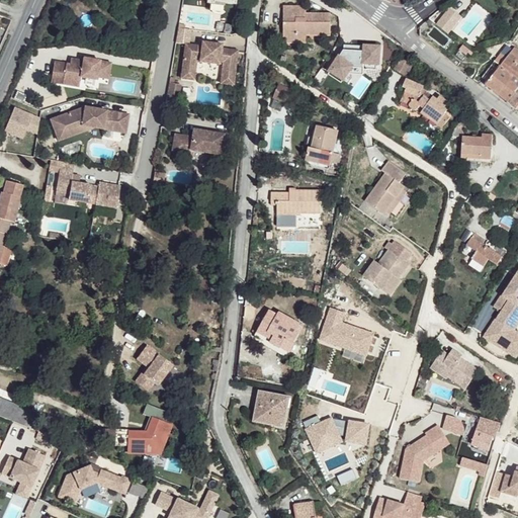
[(214,2),(213,4),(213,5),(212,7),(213,9),(214,10),(216,11),(217,11),(219,12),(221,12),(222,11),(223,10),(224,4),(214,2)]
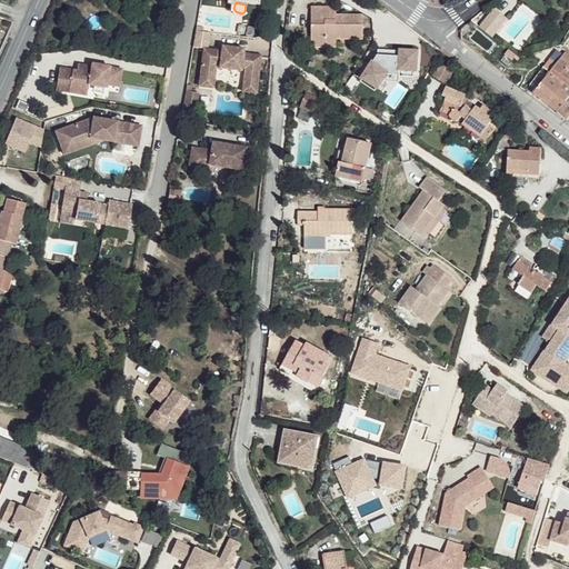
[(311,47),(326,48),(326,40),(337,40),(363,40),(362,15),(337,15),(336,6),(311,7),(311,47)]
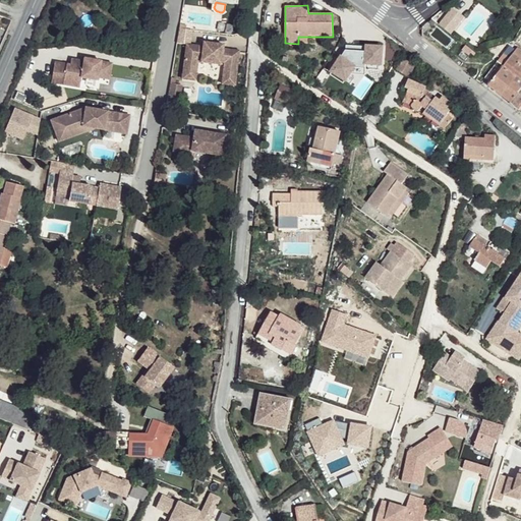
[(453,15),(443,27),(451,34),(461,21),(453,15)]
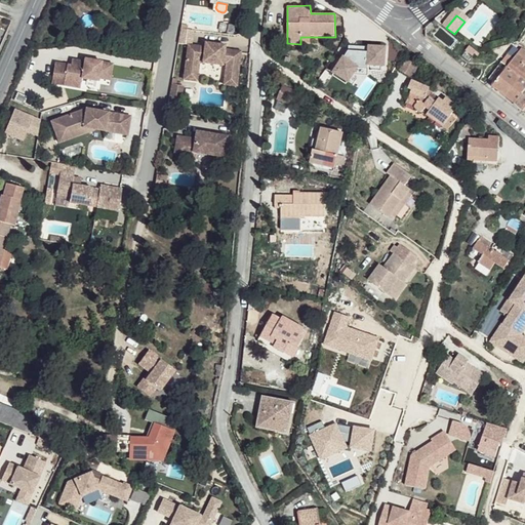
[(186,29),(178,28),(176,42),(189,44),(192,30),(186,29)]
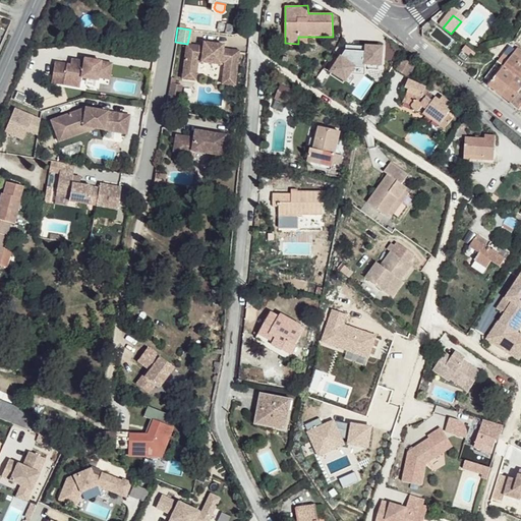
[(199,47),(183,44),(178,72),(190,75),(193,59),(196,59),(196,62),(216,65),(217,63),(220,63),(218,79),(230,81),(235,53),(219,50),(212,49),(213,45),(199,43),(199,47)]
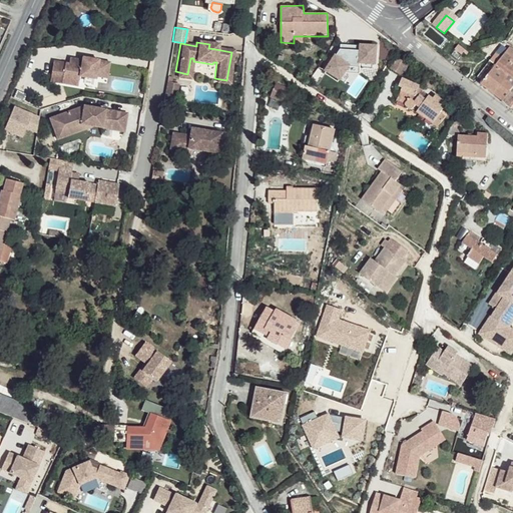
[(343,77),(348,69),(359,69),(359,65),(374,65),(373,48),(348,48),(348,53),(339,53),(326,74),(339,82),(343,77)]
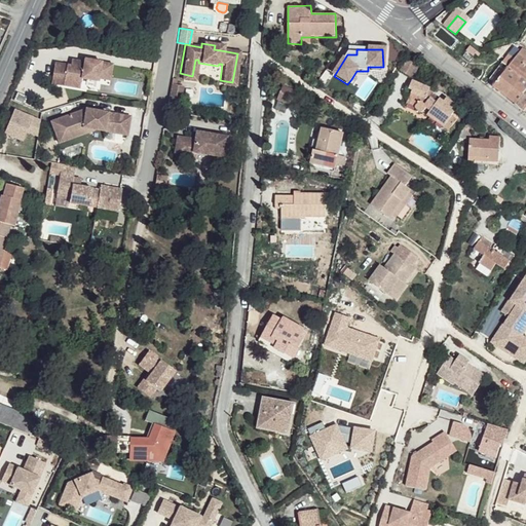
[(509,68),(502,63),(494,72),(500,76),(493,86),(515,104),(525,90),(525,51),(522,49),(509,68)]
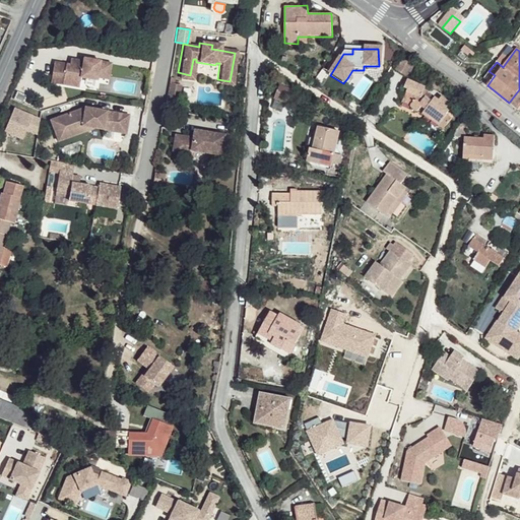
[(402,58),(396,68),(406,74),(412,64),(402,58)]
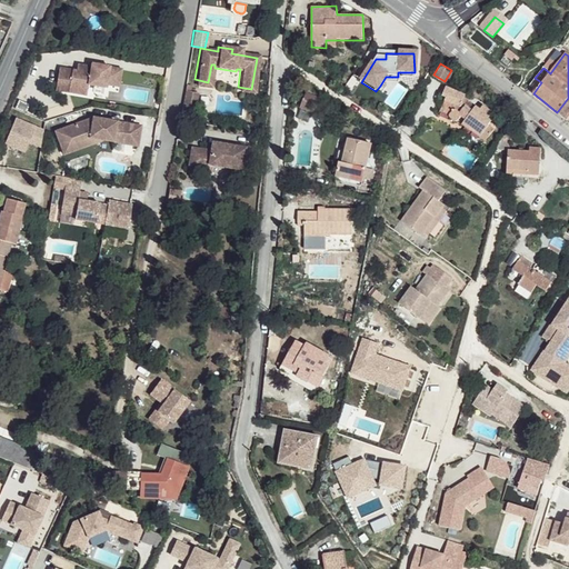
[(75,72),(58,70),(53,92),(67,95),(68,88),(86,90),(87,87),(105,90),(105,87),(117,89),(120,71),(90,66),(89,69),(76,67),(75,72)]
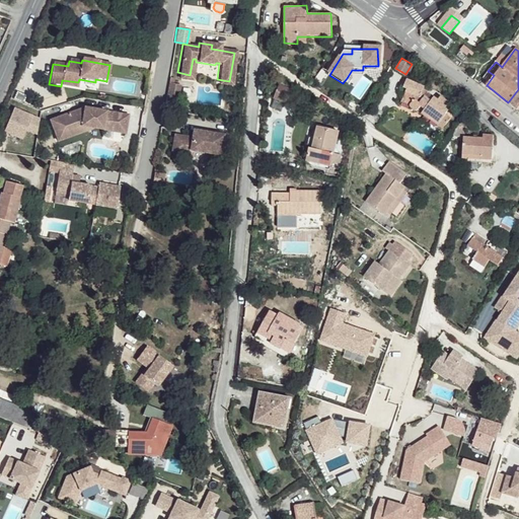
[(408,87),(402,97),(411,101),(410,104),(411,105),(412,107),(413,109),(415,110),(417,110),(419,109),(421,106),(425,108),(423,112),(422,113),(431,120),(433,118),(440,123),(449,110),(448,109),(452,104),(441,96),(438,98),(423,88),(424,86),(408,79),(403,86),(408,87)]
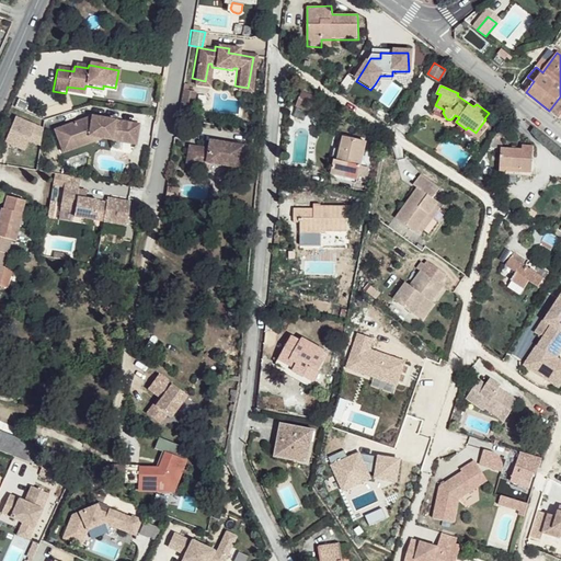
[(84,89),(67,87),(66,93),(83,96),(84,89)]
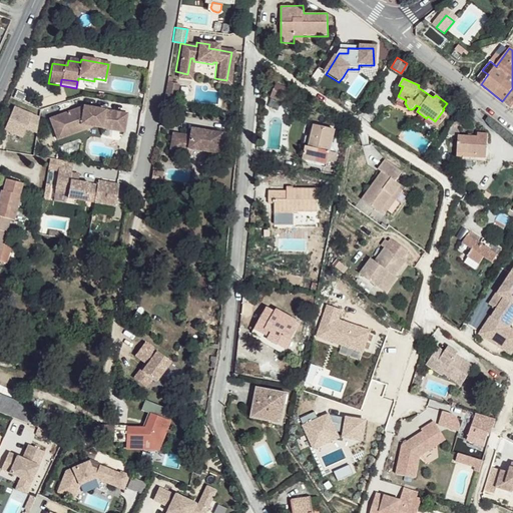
[(169,83),(166,82),(163,97),(172,98),(175,83),(169,83)]
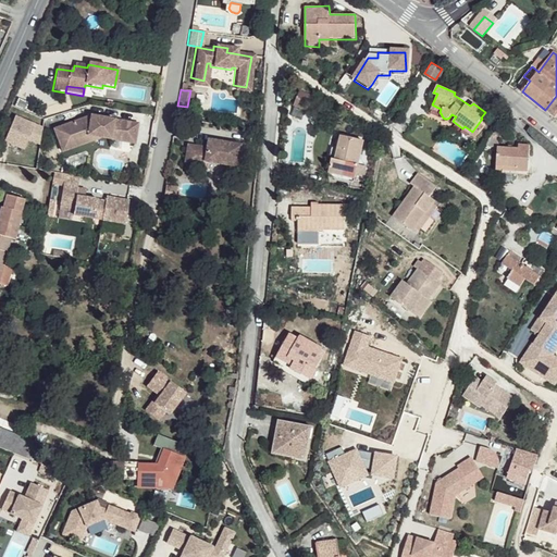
[(299,90),(293,104),(306,110),(312,95),(299,90)]
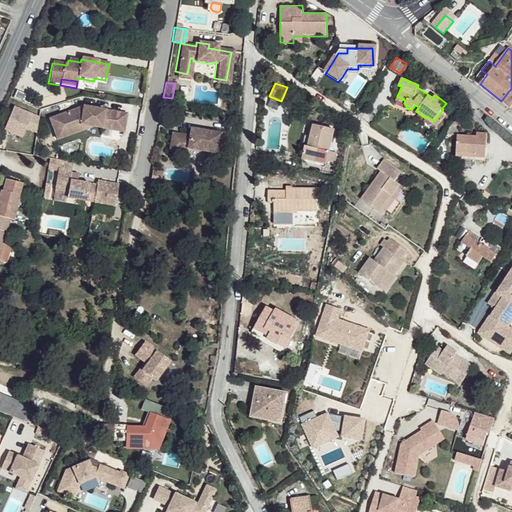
[(511,88),(501,101),(511,110),(511,109),(511,88)]
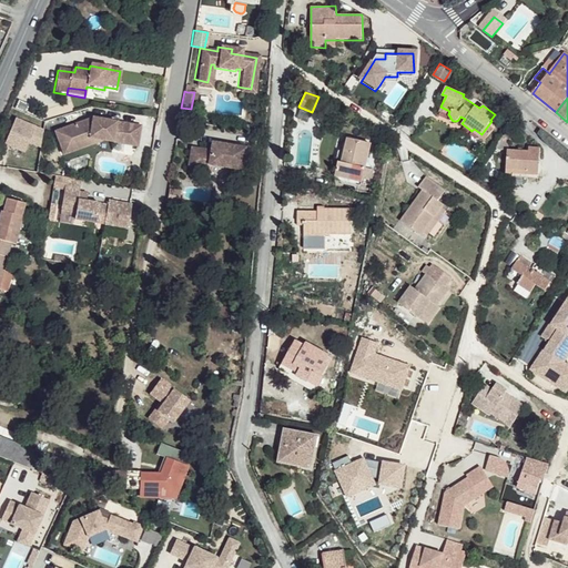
[(41,142),(43,124),(16,112),(4,138),(24,146),(29,137),(41,142)]
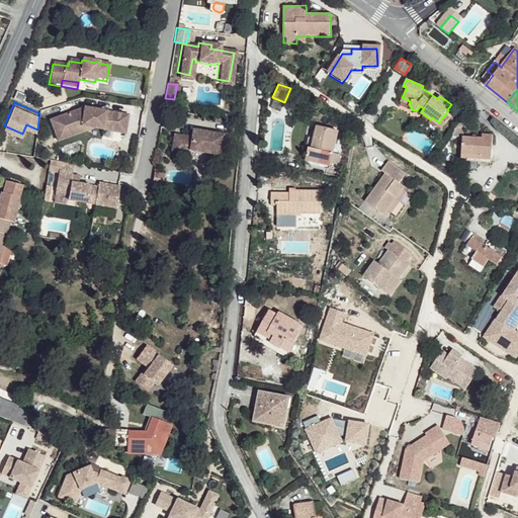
[(83,109),(54,119),(59,135),(79,127),(123,135),(126,116),(112,114),(112,119),(103,117),(104,112),(83,109)]
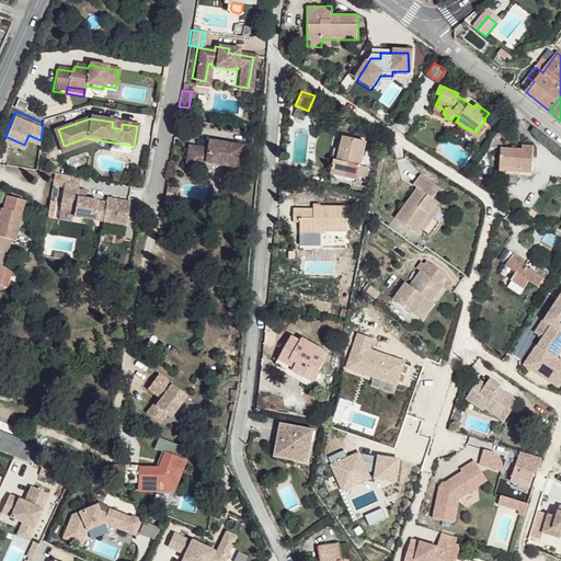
[(491,123),(485,119),(476,133),(482,137),(491,123)]
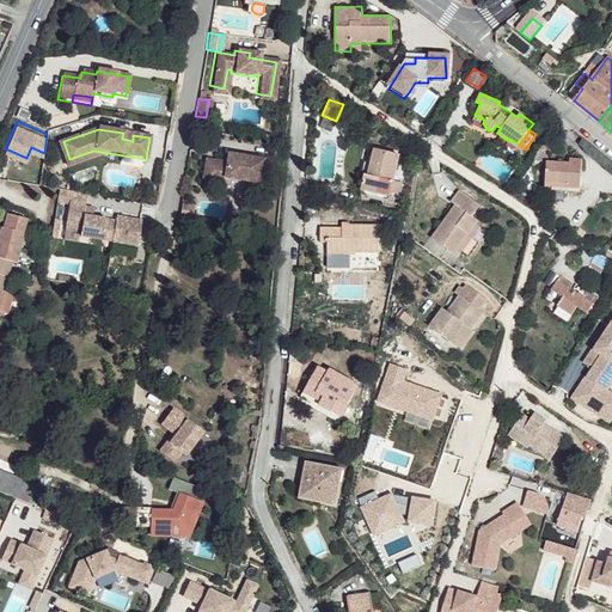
[(549,144),(544,142),(534,159),(539,161),(548,161),(549,144)]
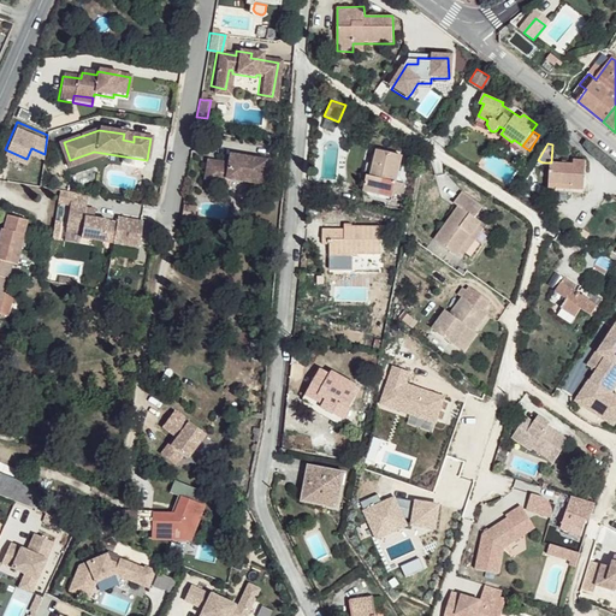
[(367,176),(366,188),(374,189),(373,194),(394,199),(403,157),(377,150),(371,176),(367,176)]
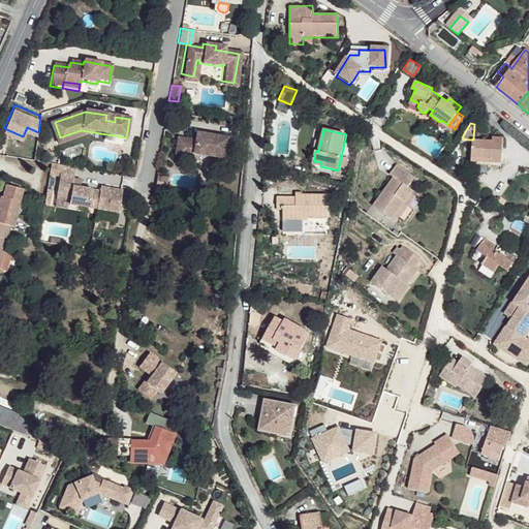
[(196,141),(178,137),(176,156),(193,158),(194,153),(224,158),(228,137),(197,133),(196,141)]
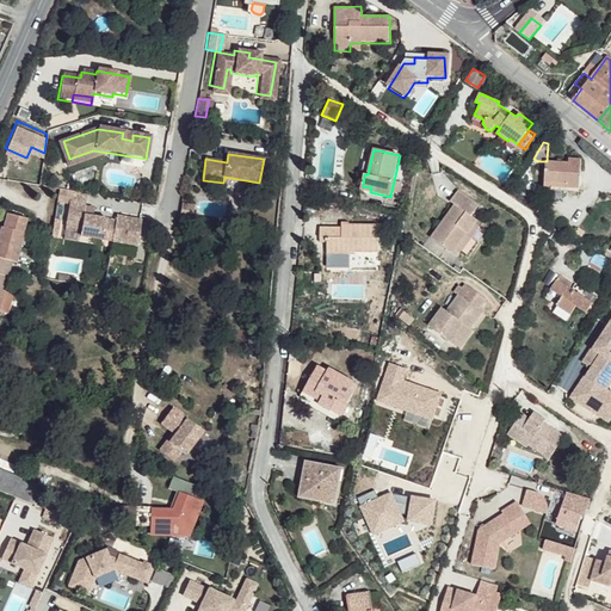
[(569,162),(547,161),(545,181),(568,184),(567,189),(580,189),(581,159),(571,158),(569,162)]
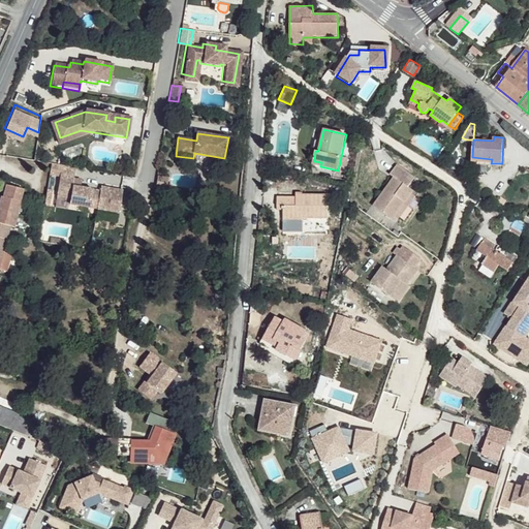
[(392,173),(371,200),(390,213),(394,209),(394,208),(409,187),(410,186),(405,182),(412,173),(394,160),(389,168),(392,173)]
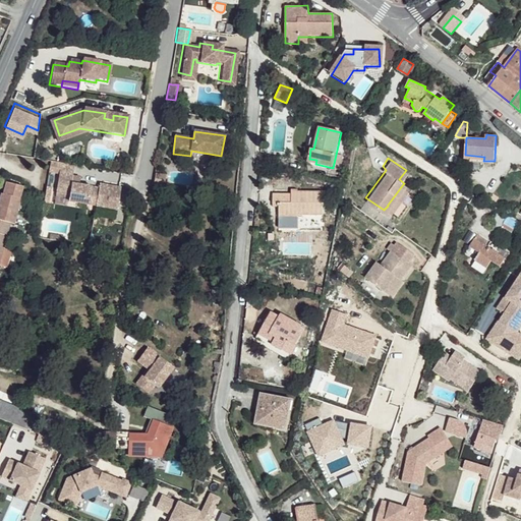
[(72,177),(58,175),(55,195),(68,197),(68,203),(88,206),(88,204),(96,205),(95,208),(117,211),(120,188),(99,185),(98,189),(70,185),(72,177)]
